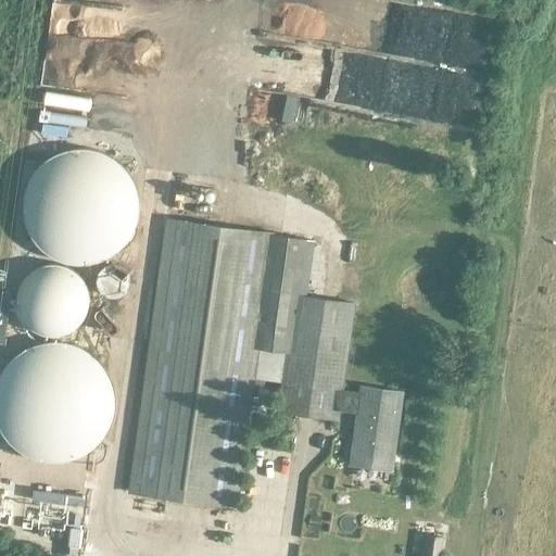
[(140,199),(140,193),(139,188),(138,184),(137,178),(135,174),(133,168),(129,164),(126,161),(123,156),(119,153),(115,150),(111,147),(106,144),(101,142),(97,141),(91,139),(86,139),(81,138),(76,138),(71,139),(65,140),(61,141),(55,143),(51,146),(47,148),(42,151),(38,154),(35,159),(32,163),(28,166),(26,172),(24,176),(22,180),(21,186),(20,191),(20,197),(20,201),(20,206),(21,212),(22,216),(24,222),(26,226),(28,230),(32,235),(35,239),(38,243),(42,247),(47,249),(51,252),(55,254),(61,256),(65,257),(71,258),(76,258),(81,260),(86,258),(91,257),(97,256),(101,255),(106,253),(111,251),(115,248),(119,244),(123,241),(126,237),(129,232),(133,228),(135,224),(137,219),(138,214),(139,209),(140,204),(140,199)]
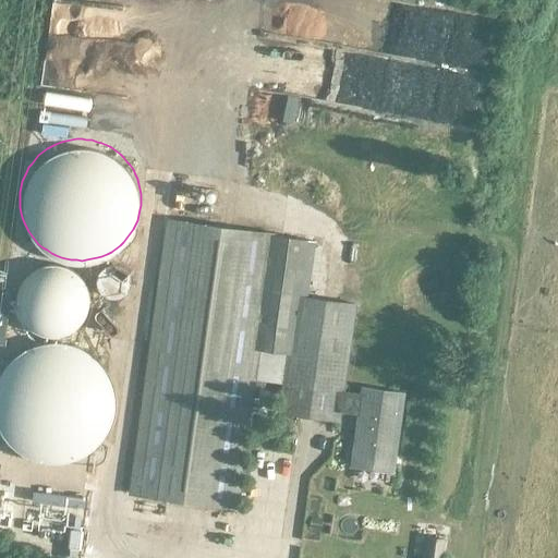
[(238,508),(255,380),(282,384),(294,296),(302,240),(167,221),(129,494),(238,508)]
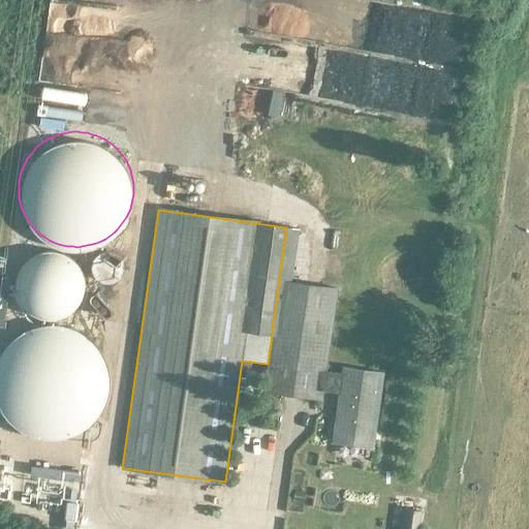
[(61,252),(56,251),(50,250),(44,251),(39,252),(34,254),(30,257),(26,260),(23,265),(20,270),(18,274),(17,279),(16,285),(17,290),(18,296),(20,301),(23,305),(26,309),(30,312),(34,315),(39,317),(44,318),(50,319),(56,318),(61,317),(65,315),(70,312),(74,309),(78,305),(81,301),(83,296),(84,290),(85,285),(84,279),(83,274),(81,270),(78,265),(74,260),(70,257),(65,254),(61,252)]
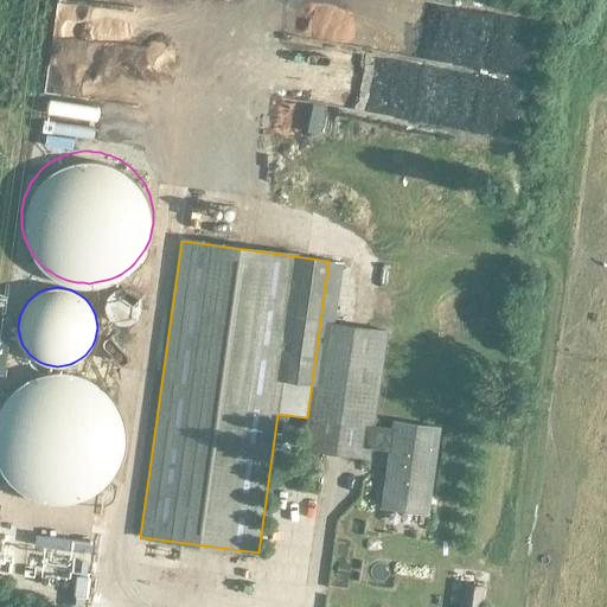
[(387,332),(320,323),(307,417),(302,448),(370,458),(371,448),(374,427),(387,332)]
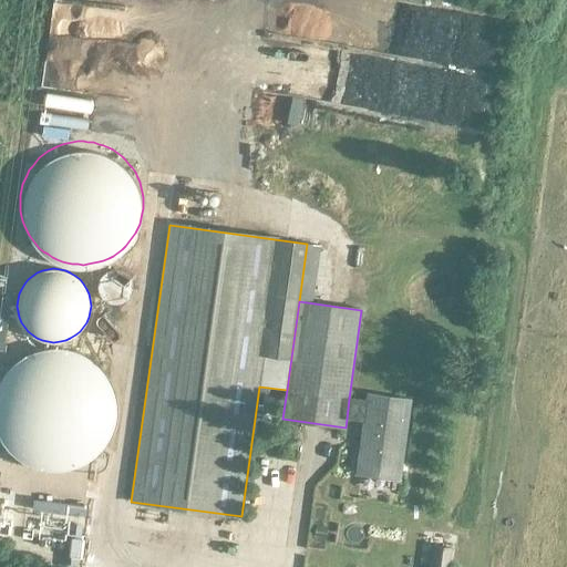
[(26,356),(19,359),(10,367),(3,374),(0,380),(0,440),(4,447),(12,455),(19,462),(27,466),(37,470),(45,472),(57,472),(64,471),(74,468),(80,466),(88,462),(94,457),(101,451),(107,442),(112,433),(114,424),(116,411),(115,403),(114,397),(112,388),(106,378),(100,369),(92,361),(85,357),(75,352),(66,349),(59,349),(52,348),(42,349),(33,351),(26,356)]
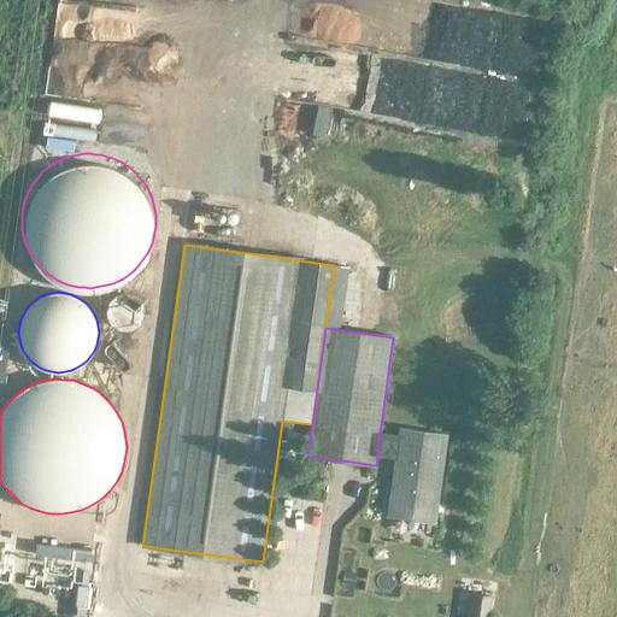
[(400,438),(380,434),(377,456),(398,458),(389,516),(434,522),(446,435),(401,430),(400,438)]
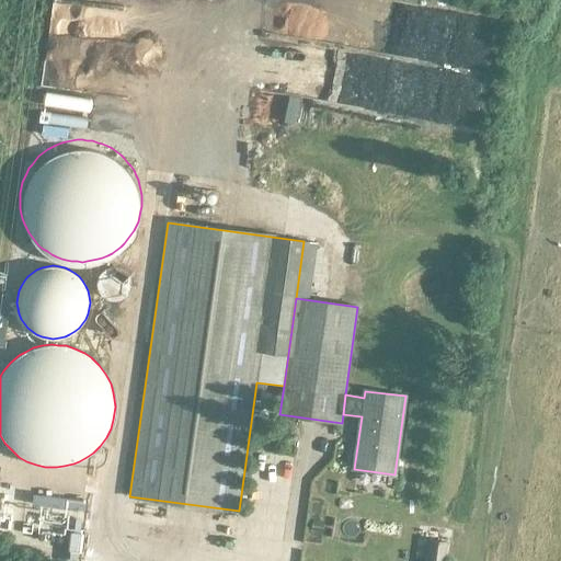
[(79,552),(88,533),(65,524),(56,542),(79,552)]
